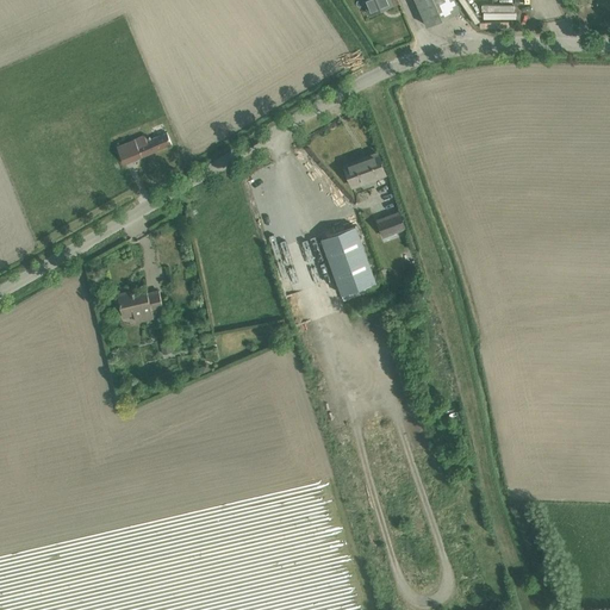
[(392,5),(390,0),(362,0),(368,12),(383,5),(384,8),(392,5)]
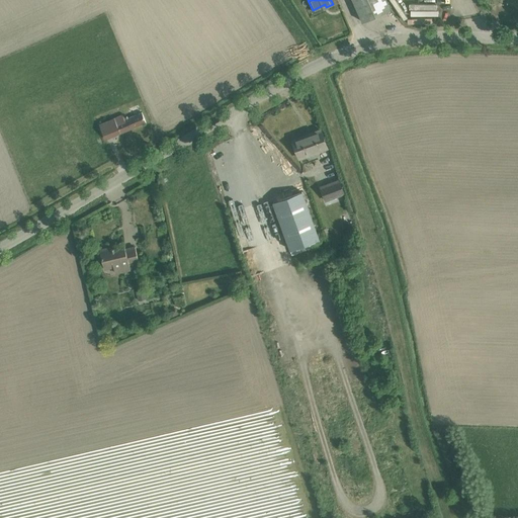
[(351,0),(355,7),(362,22),(390,10),(384,0),(351,0)]
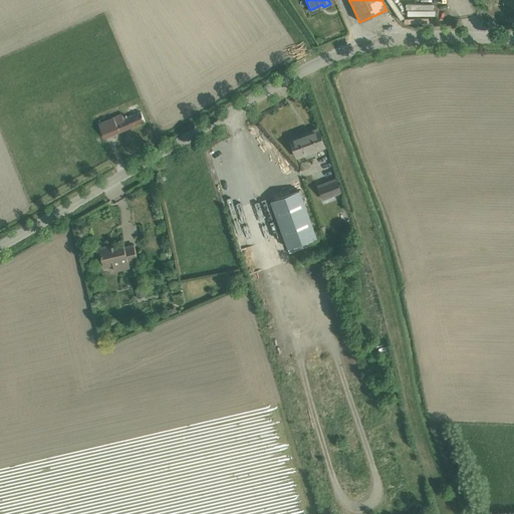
[(120,113),(97,123),(103,139),(144,121),(140,112),(122,118),(120,113)]
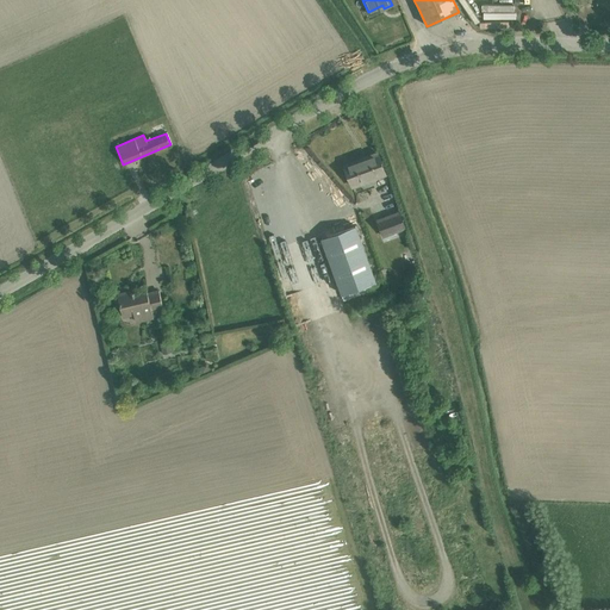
[(343,165),(352,186),(385,174),(378,153),(343,165)]
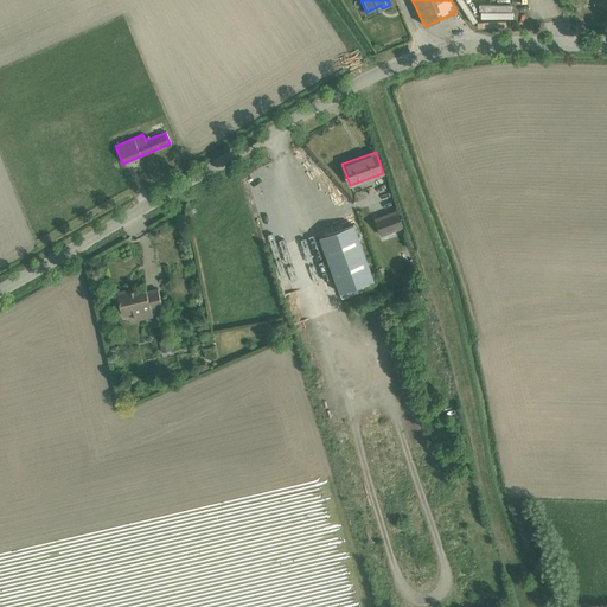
[(375,219),(381,235),(403,227),(397,211),(375,219)]
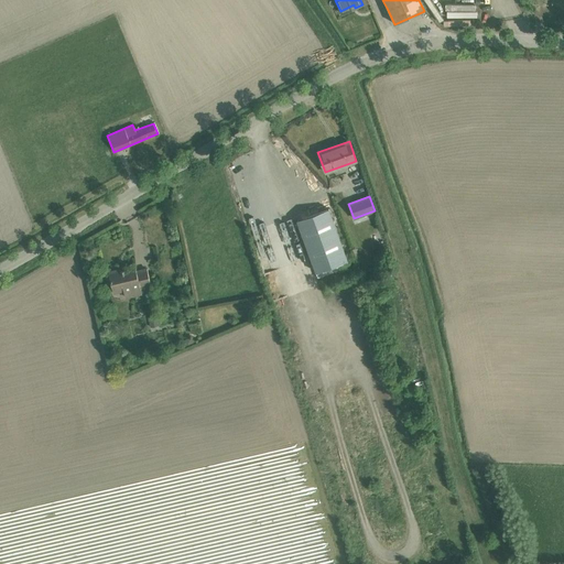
[(328,208),(296,220),(316,272),(347,261),(328,208)]
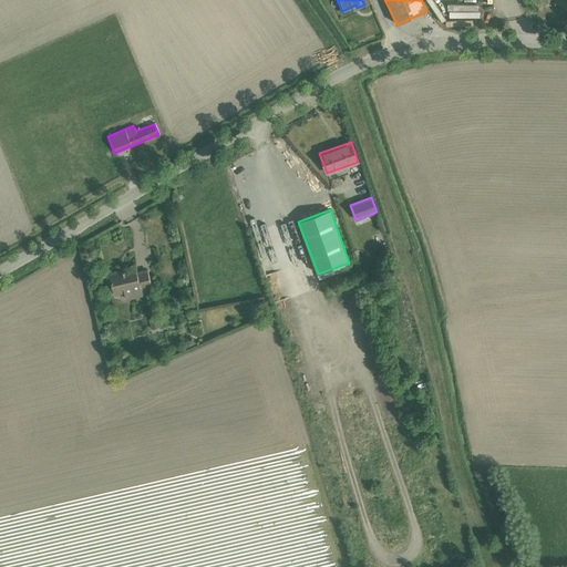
[(358,250),(352,253),(356,261),(361,259),(358,250)]
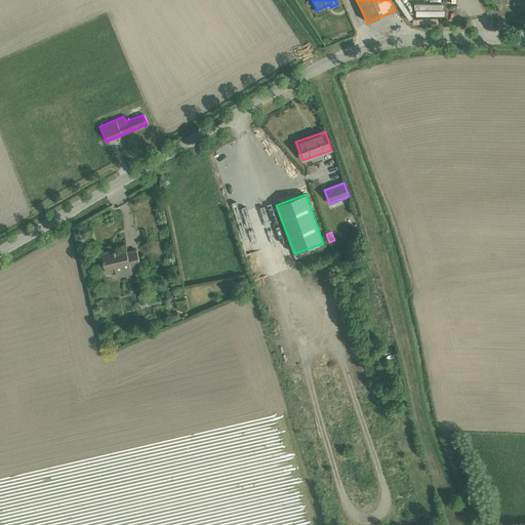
[(116,276),(125,274),(123,266),(139,261),(136,250),(127,252),(125,247),(116,249),(116,251),(111,252),(111,251),(101,253),(103,263),(103,265),(103,267),(104,268),(106,272),(115,270),(116,276)]
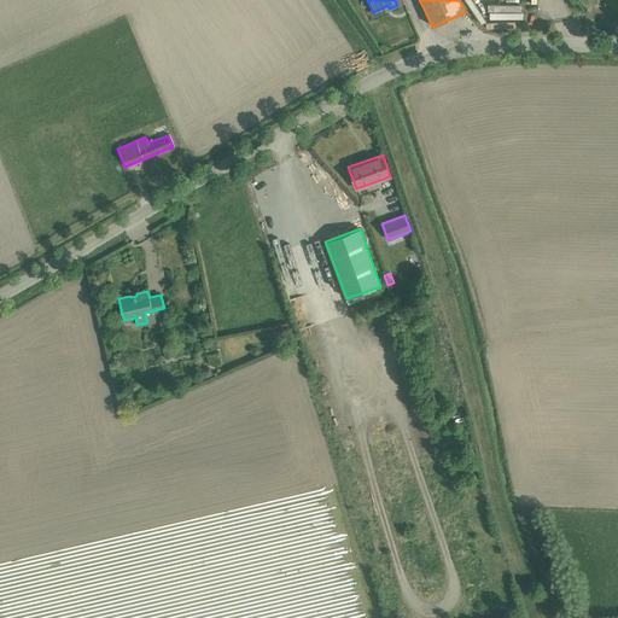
[(174,348),(162,350),(164,360),(176,357),(174,348)]
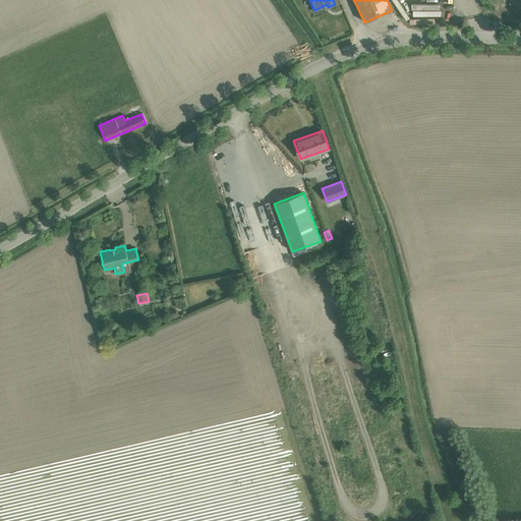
[(177,311),(170,315),(172,321),(180,317),(177,311)]
